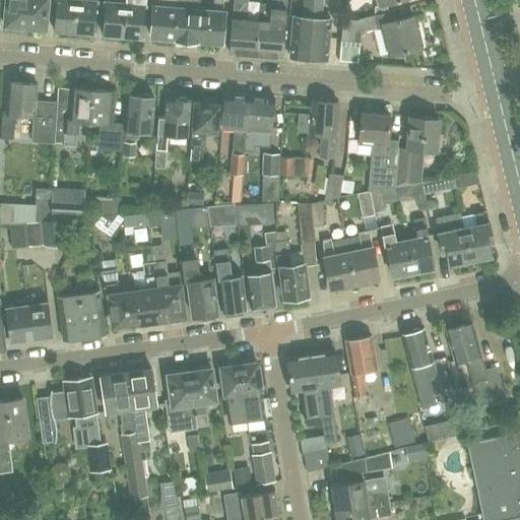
[(27,0),(5,0),(5,5),(4,25),(25,27),(27,0)]
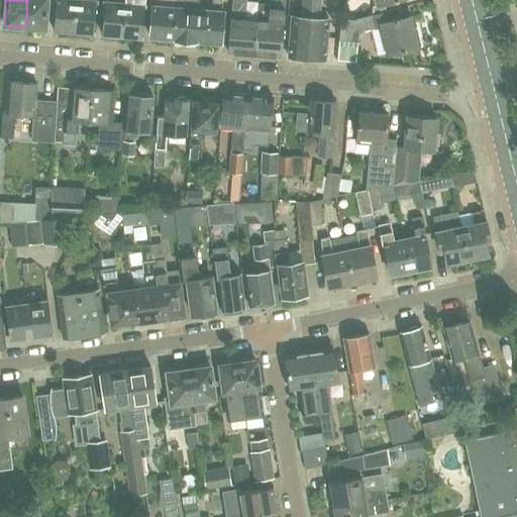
[(27,0),(25,27),(45,28),(46,0),(27,0)]
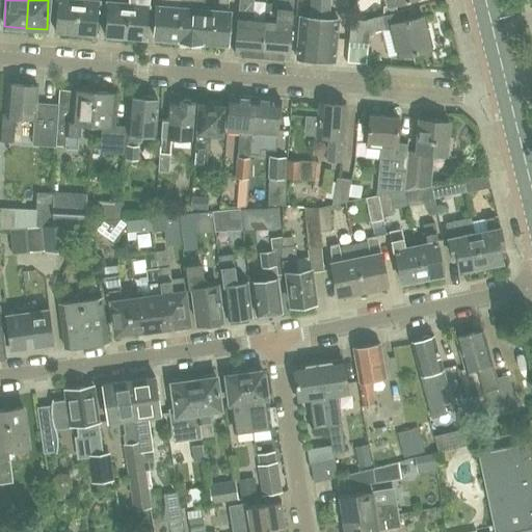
[(57,0),(55,30),(76,32),(78,0),(57,0)]
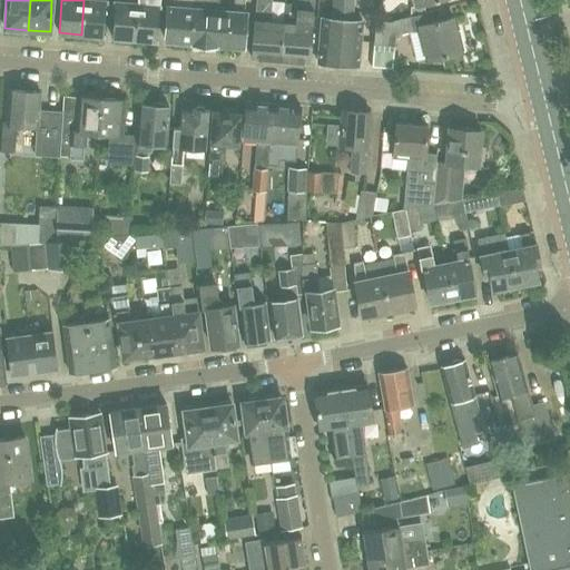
[(84,0),(81,35),(104,36),(106,0),(96,0),(97,0),(92,0),(84,0)]
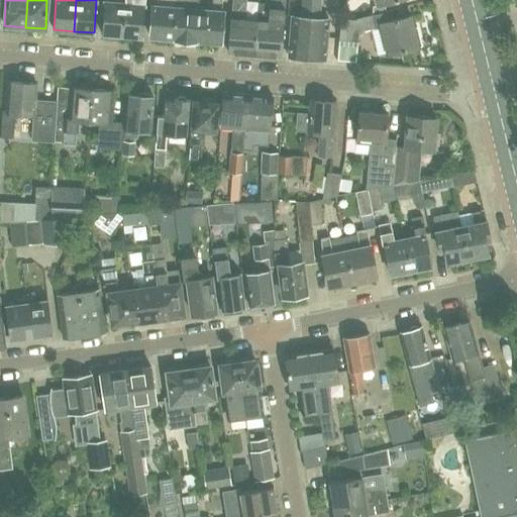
[(124,0),(104,0),(102,33),(121,35),(124,0)]
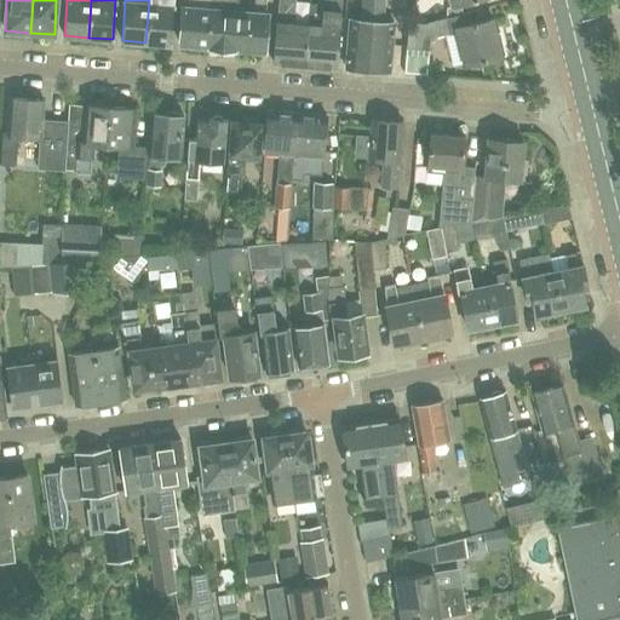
[(173,0),(149,0),(145,42),(171,45),(173,0)]
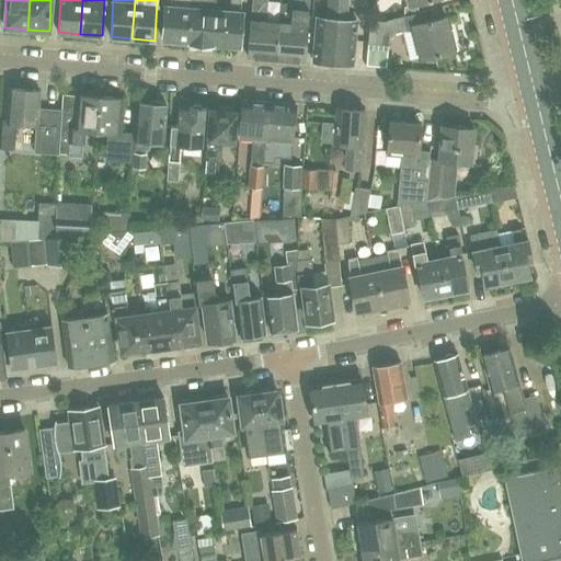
[(189,42),(192,0),(168,0),(168,6),(167,6),(163,39),(189,42)]
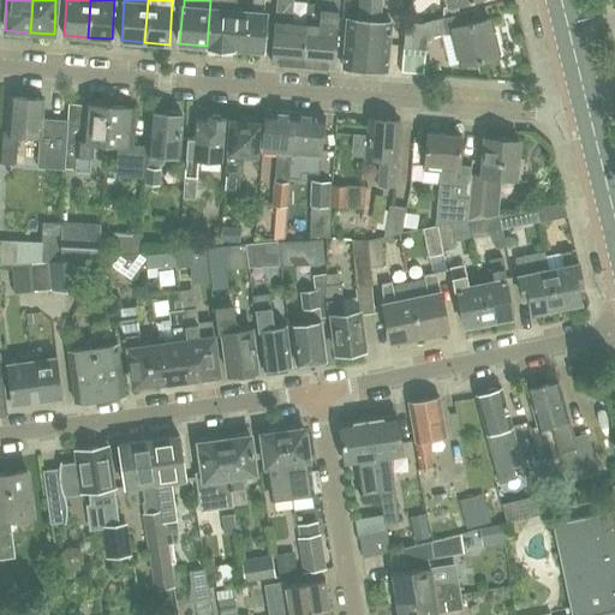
[(233,49),(236,11),(220,10),(220,0),(210,0),(207,46),(207,47),(233,49)]
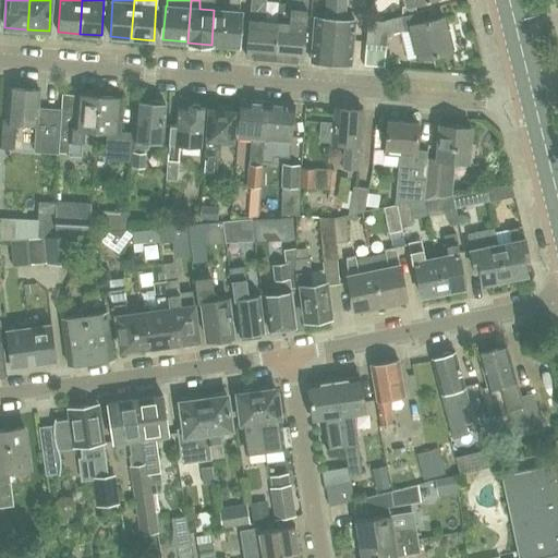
[(239,46),(240,24),(241,12),(239,12),(239,0),(229,0),(229,11),(214,10),(211,45),(213,45),(213,44),(239,46)]
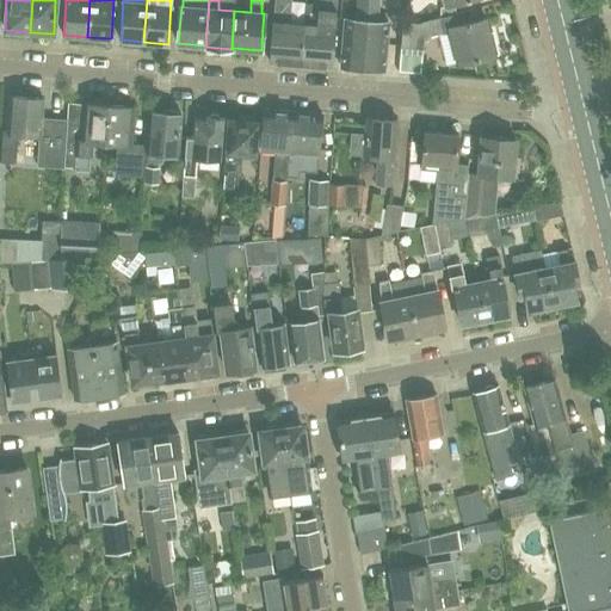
[(290,22),(291,0),(275,0),(273,20),(270,62),(301,65),(303,23),(290,22)]
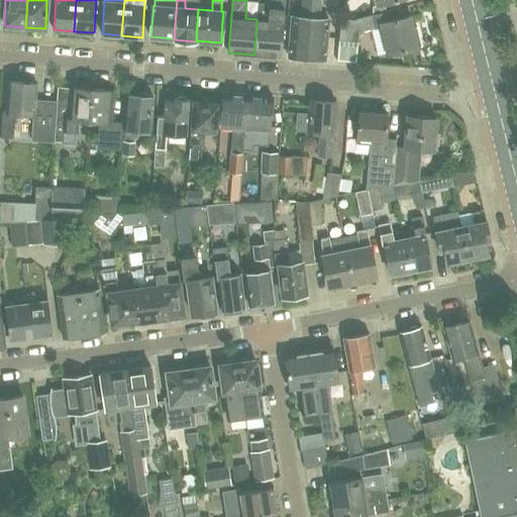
[(281,57),(283,36),(284,21),(283,21),(284,0),(271,0),(270,20),(256,19),(254,55),(281,57)]
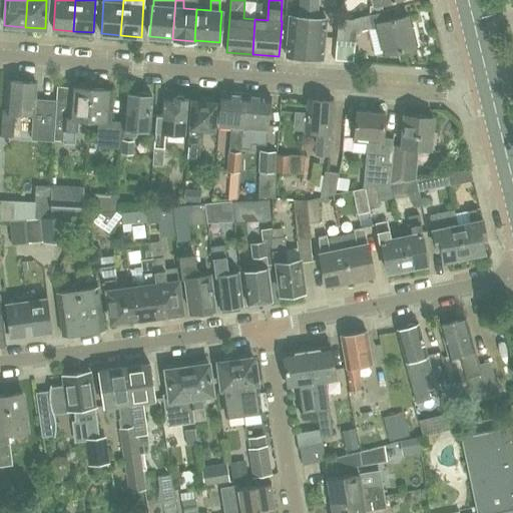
[(288,36),(287,56),(323,59),(326,18),(317,18),(318,0),(300,0),(299,16),(290,15),(288,36)]
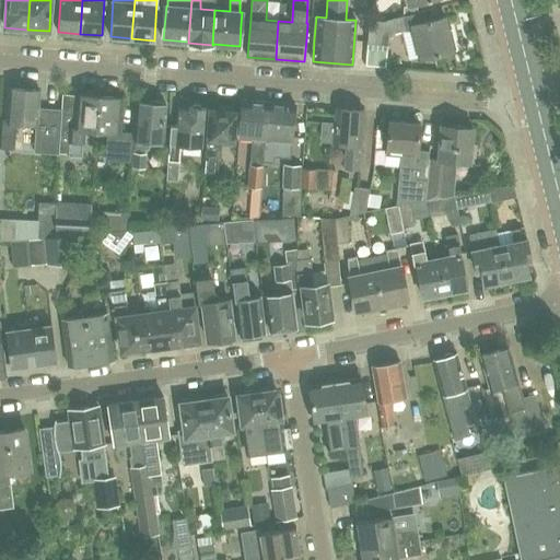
[(445,16),(424,22),(421,23),(418,12),(386,21),(386,22),(370,20),(368,44),(384,46),(385,36),(412,28),(420,59),(454,50),(453,49),(456,49),(452,28),(448,30),(445,16)]
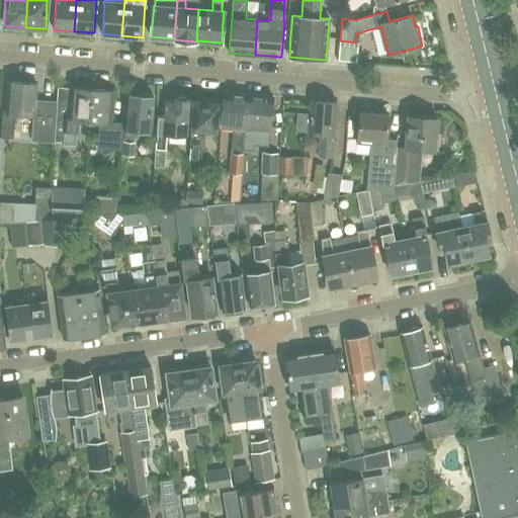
[(37,84),(9,82),(7,111),(2,111),(0,138),(13,139),(15,113),(34,115),(32,141),(56,142),(59,102),(35,100),(37,84)]
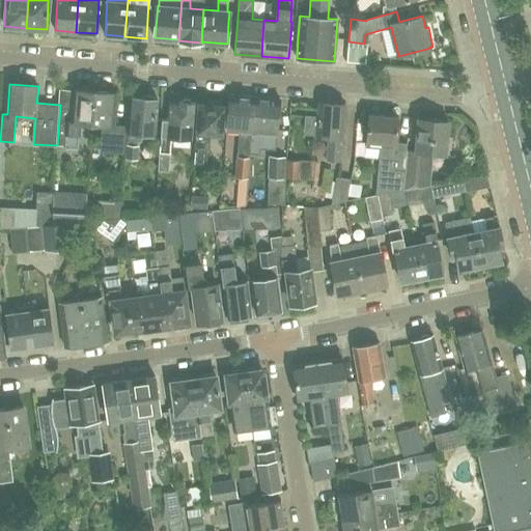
[(94,91),(92,91),(90,86),(83,86),(79,90),(73,89),(71,122),(66,121),(64,148),(79,149),(81,123),(92,124),(94,91)]
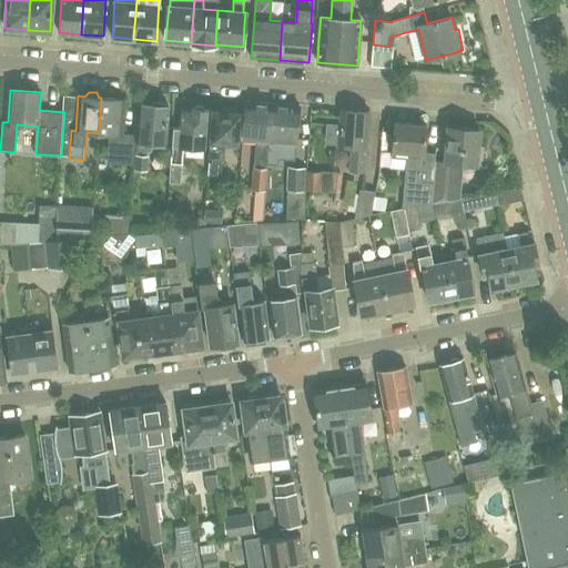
[(122,134),(123,122),(124,100),(101,98),(99,133),(111,134),(109,161),(134,163),(137,135),(122,134)]
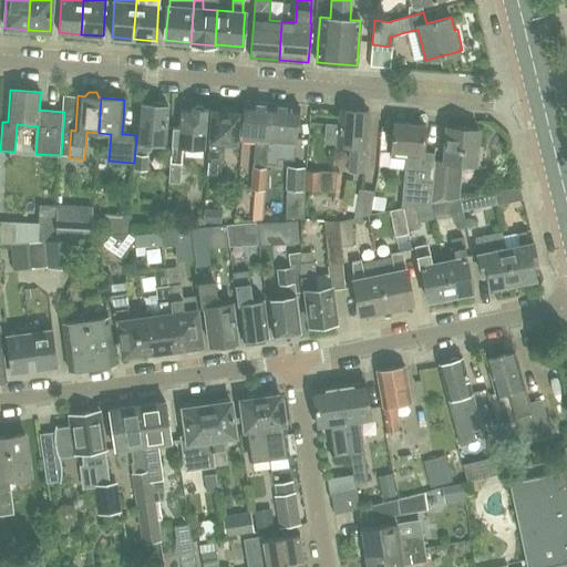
[(245,101),(243,123),(241,138),(257,140),(253,189),(255,189),(265,191),(267,163),(271,103),(245,101)]
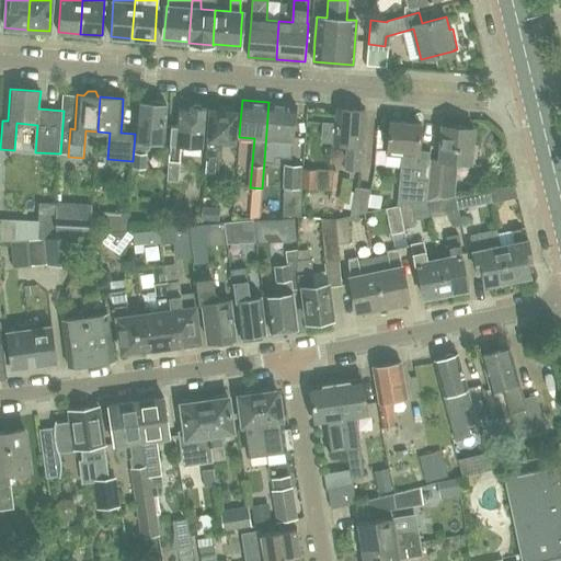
[(163,142),(164,127),(167,105),(164,105),(161,102),(155,101),(150,103),(138,102),(135,134),(133,161),(133,168),(145,169),(146,150),(149,150),(149,141),(163,142)]
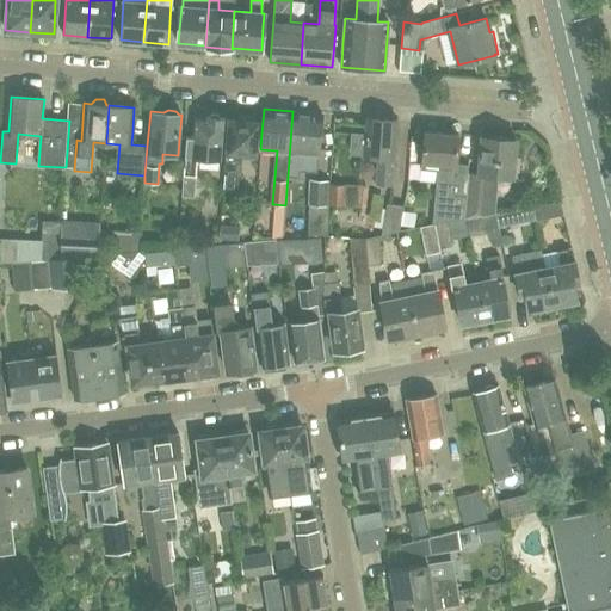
[(319,154),(320,137),(322,113),(292,111),(288,176),(298,176),(300,153),(319,154)]
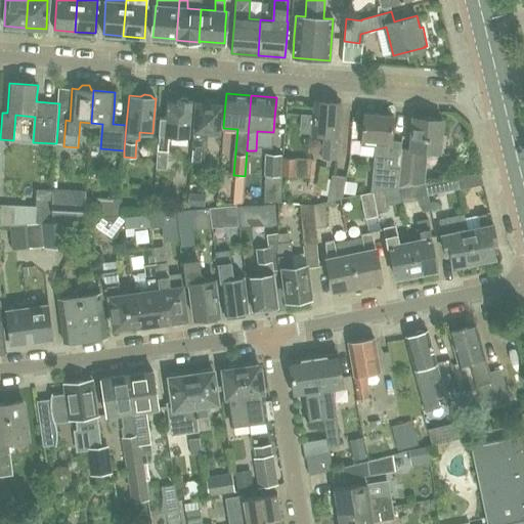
[(189,136),(190,123),(192,102),(189,102),(187,98),(181,97),(179,101),(167,100),(165,118),(161,118),(157,169),(167,169),(170,135),(189,136)]
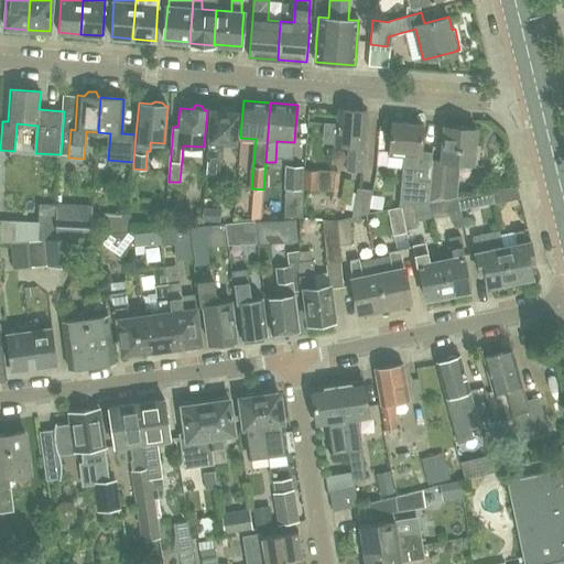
[(235,142),(236,134),(238,108),(218,107),(217,111),(212,110),(207,173),(219,174),(219,164),(216,160),(217,148),(220,148),(221,141),(235,142)]
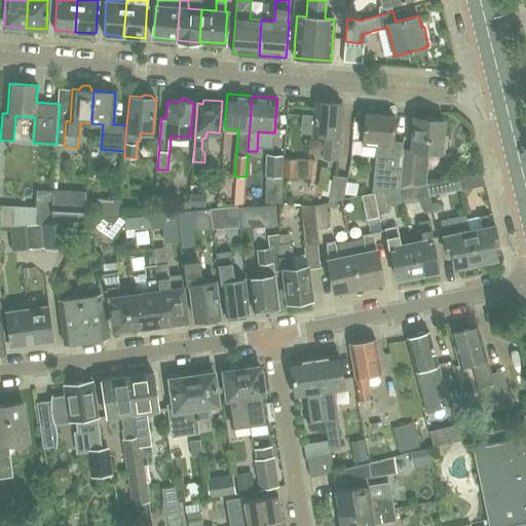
[(337,160),(340,123),(342,103),(315,101),(314,115),(303,114),(301,133),(313,134),(312,136),(325,136),(323,158),(337,160)]
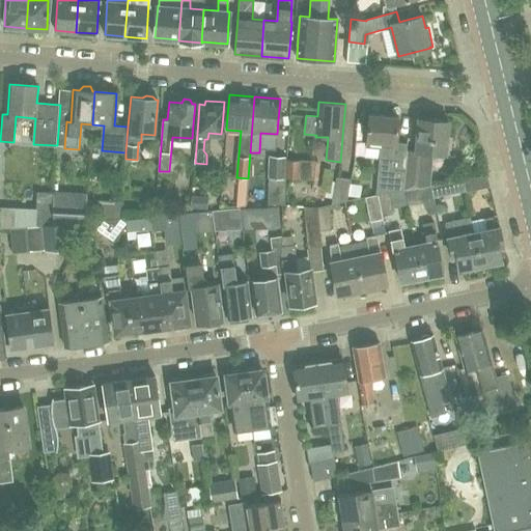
[(369,114),(366,141),(381,142),(379,169),(378,195),(390,193),(402,191),(407,155),(408,144),(396,142),(398,117),(369,114)]
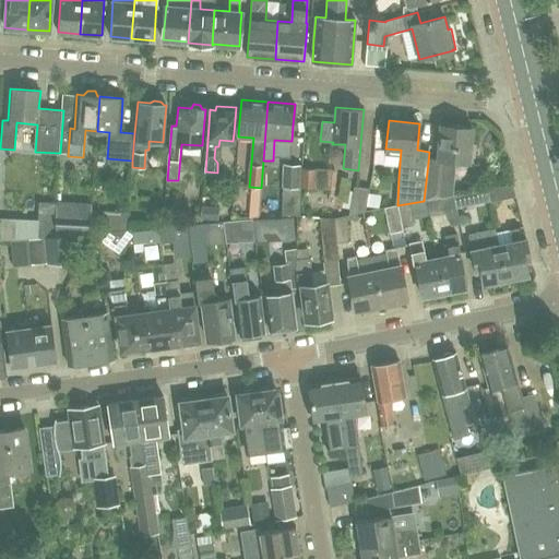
[(428,163),(424,201),(437,199),(445,197),(452,194),(455,162),(468,163),(468,161),(474,162),(476,145),(470,144),(472,128),(441,125),(437,164),(428,163)]
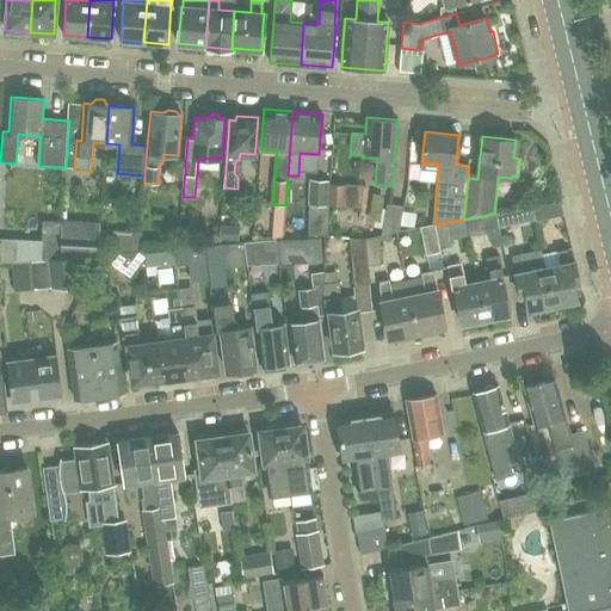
[(329,205),(331,183),(331,179),(310,178),(308,235),(325,234),(327,234),(329,205)]
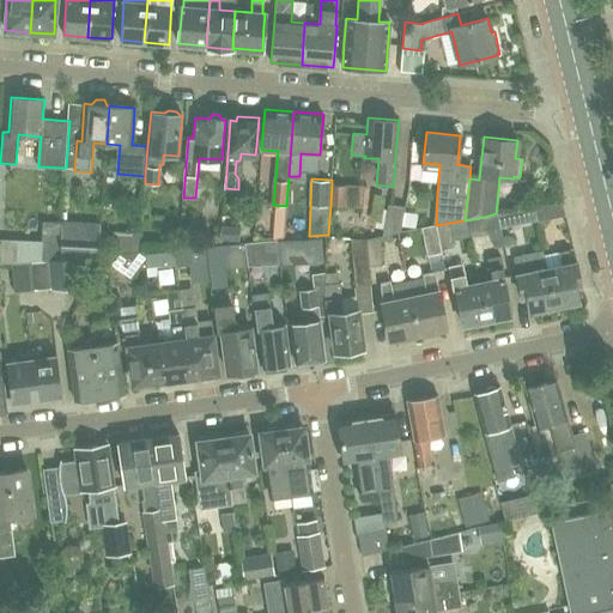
[(332,183),(331,206),(369,207),(369,184),(332,183)]
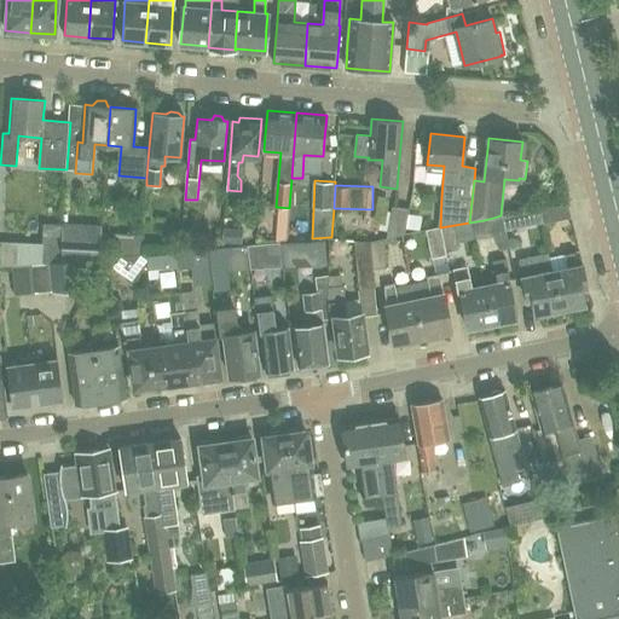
[(571,218),(568,204),(567,203),(541,210),(544,224),(571,218)]
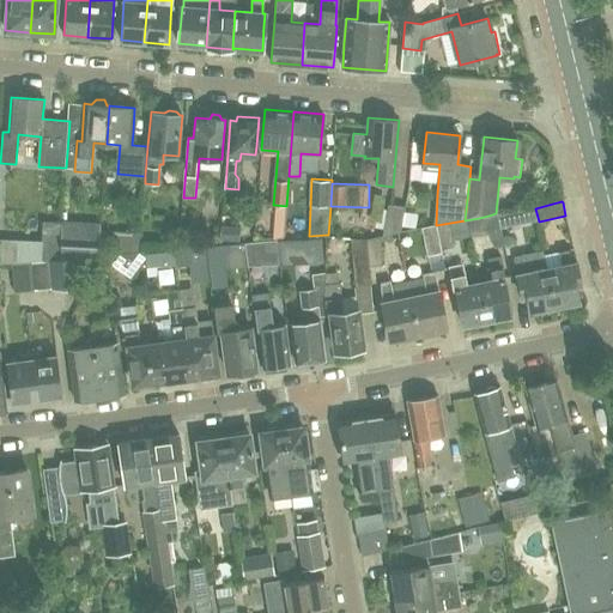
[(387,234),(400,231),(405,206),(392,204),(387,234)]
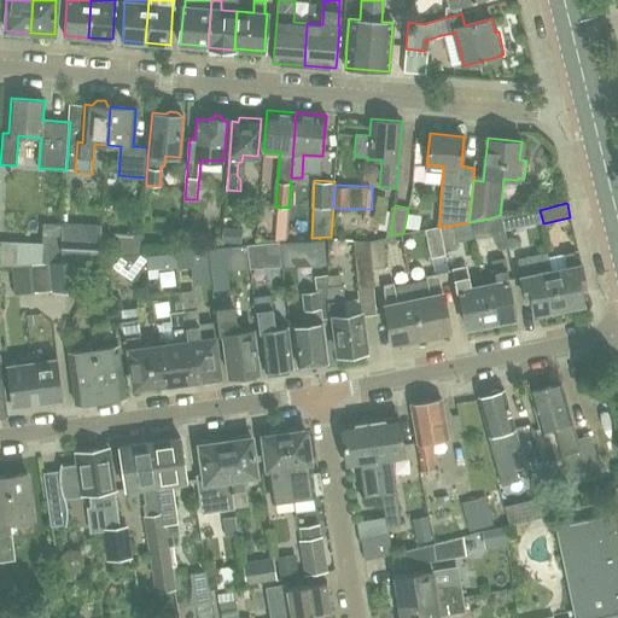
[(520,214),(502,216),(505,231),(524,227),(520,214)]
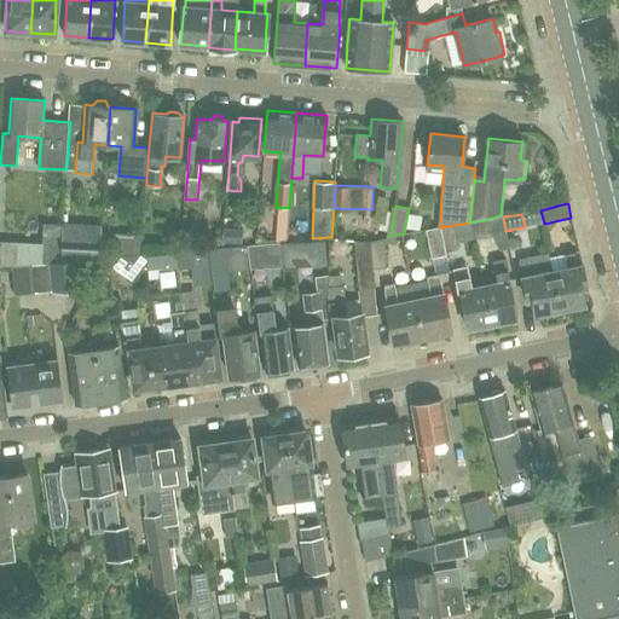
[(505,231),(503,217),(486,220),(473,223),(475,232),(476,238),(495,235),(497,249),(502,248),(508,247),(505,231)]
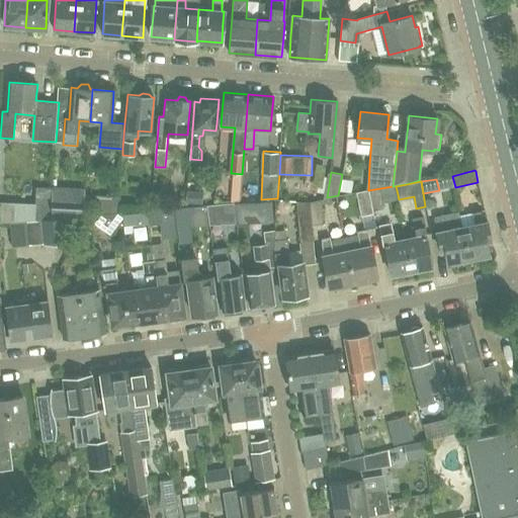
[(50,219),(84,216),(86,188),(52,185),(52,187),(50,219)]
